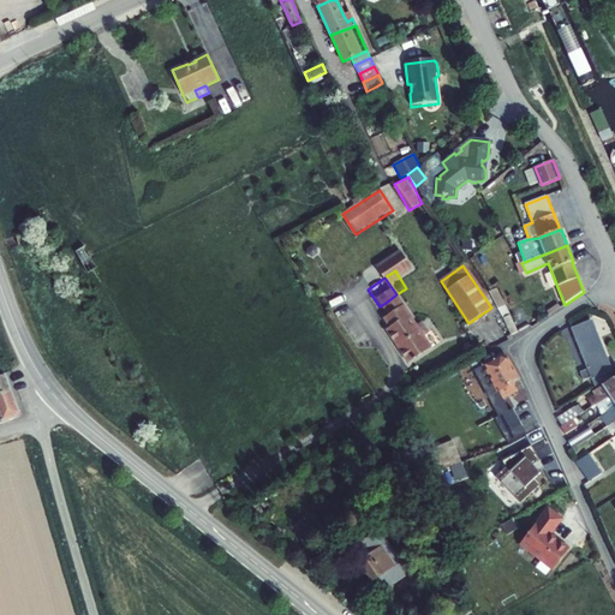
[(392,312),(386,303),(380,306),(386,316),(392,312)]
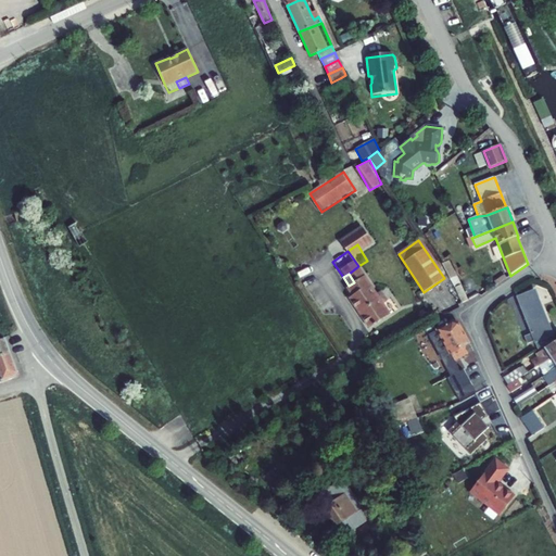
[(378,324),(377,324),(390,315),(380,300),(386,297),(379,287),(374,290),(364,276),(346,288),(353,295),(349,298),(369,328),(374,326),(375,326),(378,324)]
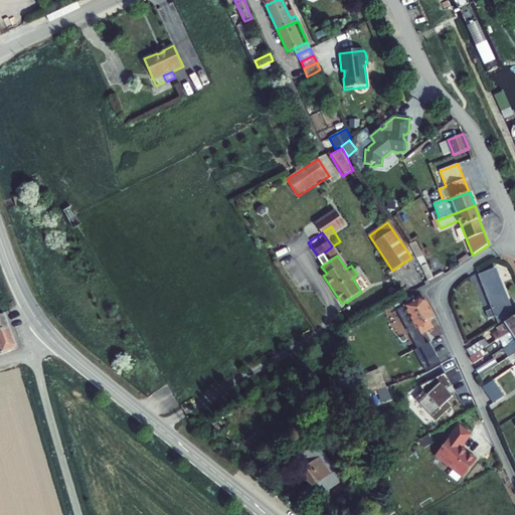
[(421,267),(421,268),(427,265),(423,255),(416,259),(421,267)]
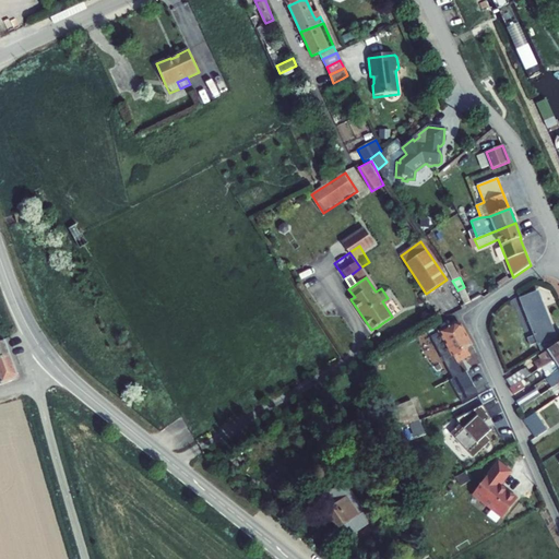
[(458,290),(464,305),(471,301),(464,287),(458,290)]
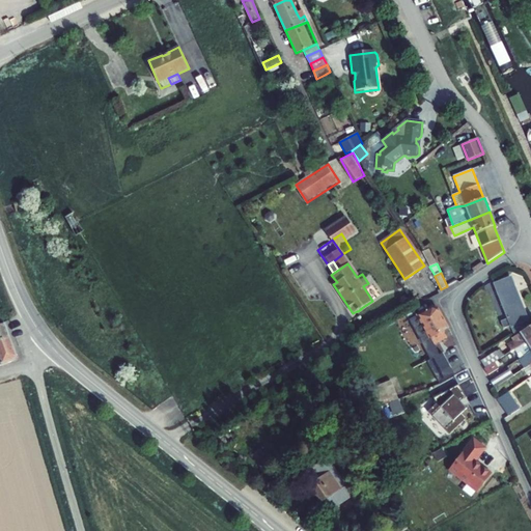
[(528,320),(510,277),(494,284),(508,318),(501,322),(503,328),(510,326),(511,327),(528,320)]
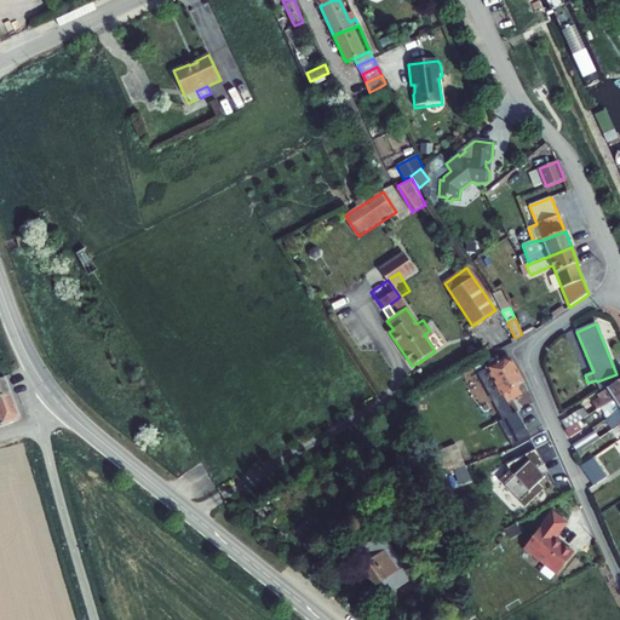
[(501,420),(498,422),(507,438),(526,429),(516,412),(512,414),(507,403),(503,395),(517,386),(523,383),(511,361),(504,359),(477,373),(501,420)]
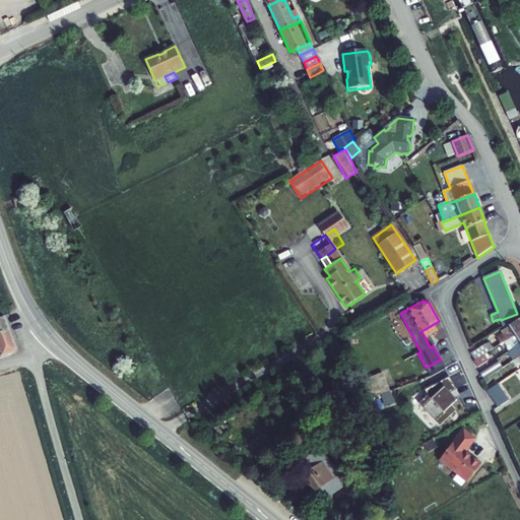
[(0,317),(0,332),(9,330),(4,317),(2,318),(0,317)]
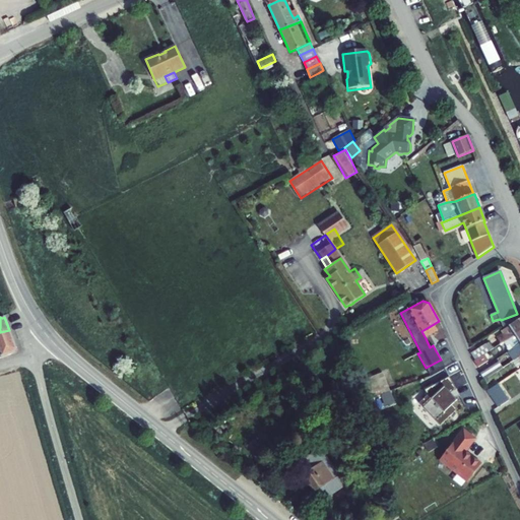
[(500,340),(502,343),(505,341),(519,331),(519,318),(502,330),(506,336),(500,340)]
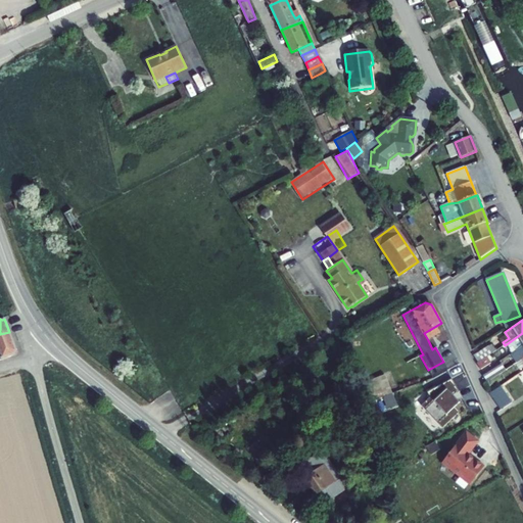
[(436,326),(424,333),(428,340),(440,333),(436,326)]
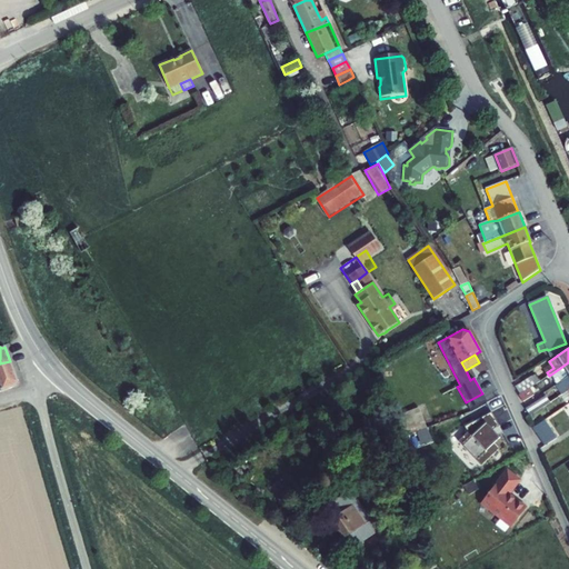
[(0,388),(13,385),(16,380),(10,361),(0,363),(0,388)]
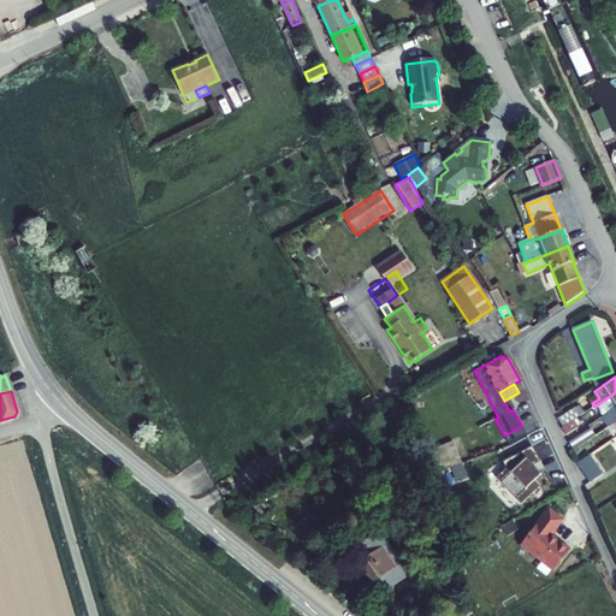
[(602,409),(605,407),(608,413),(615,407),(615,392),(598,404),(600,410),(602,409)]
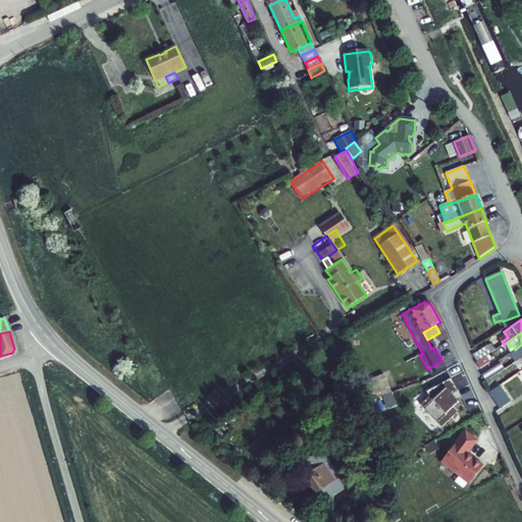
[(473,355),(477,362),(486,356),(496,351),(491,344),(473,355)]
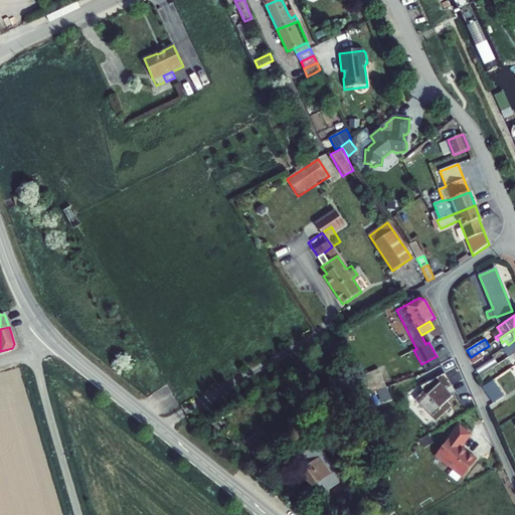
[(514,354),(514,353),(514,340),(508,345),(510,347),(501,353),(505,359),(514,354)]
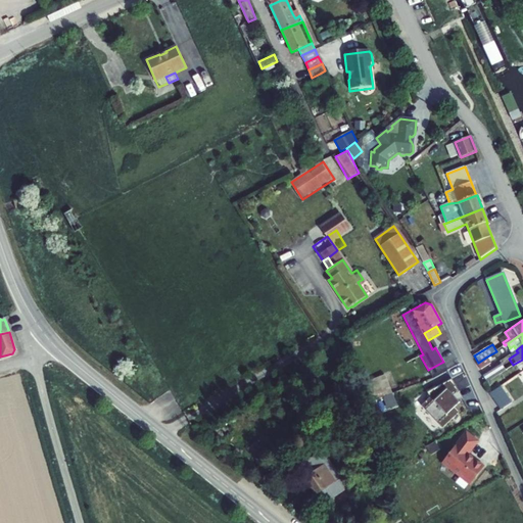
[(480,370),(491,363),(487,357),(478,363),(477,364),(480,370)]
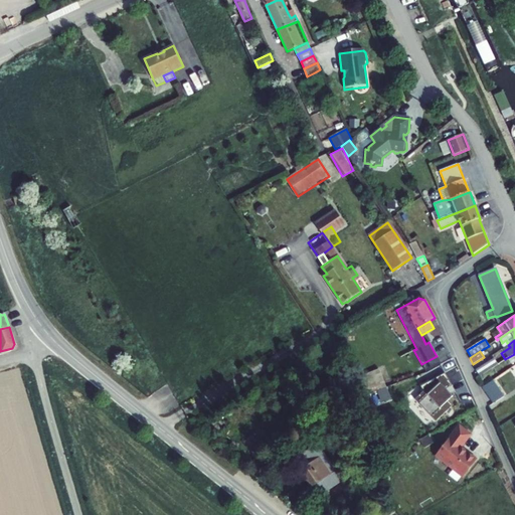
[(437,356),(421,364),(425,372),(441,364),(437,356)]
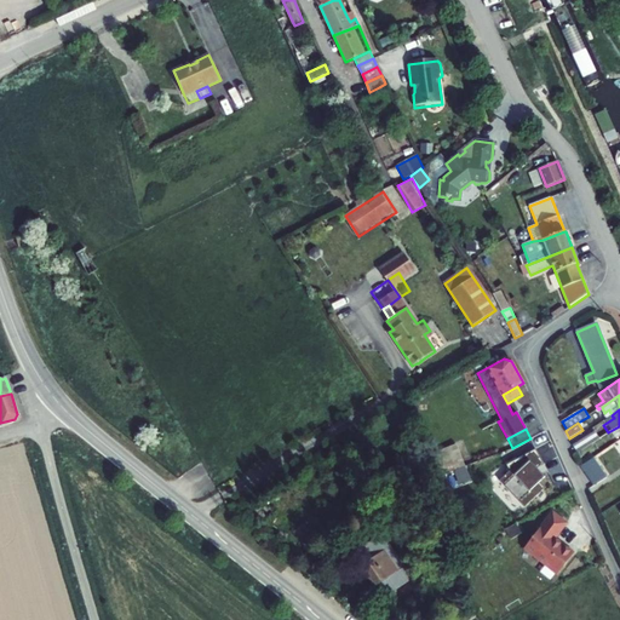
[(590,435),(572,446),(577,453),(595,442),(590,435)]
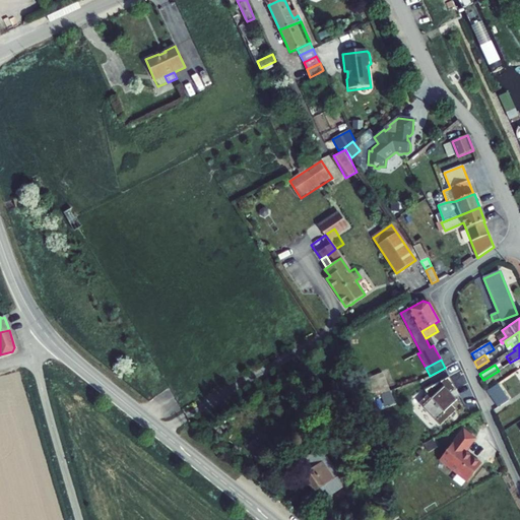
[(363,380),(371,399),(389,391),(382,373),(363,380)]
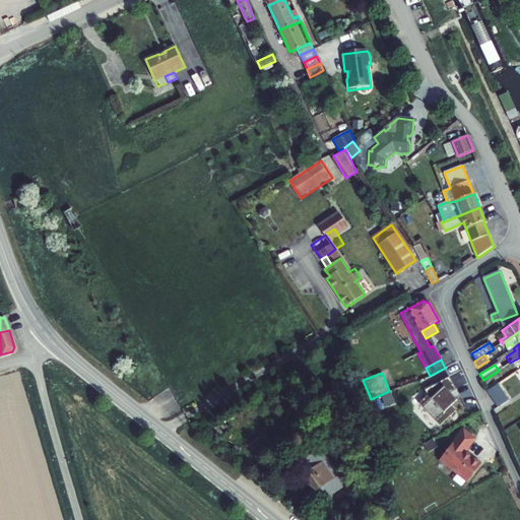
[(456,389),(450,376),(425,388),(427,393),(417,400),(437,425),(455,410),(444,396),(456,389)]
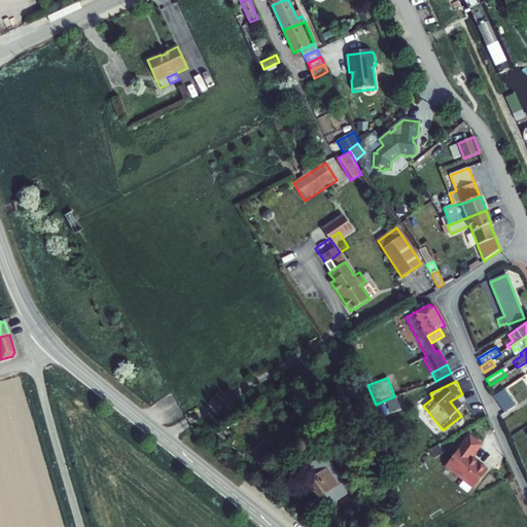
[(493,396),(504,414),(516,406),(504,389),(493,396)]
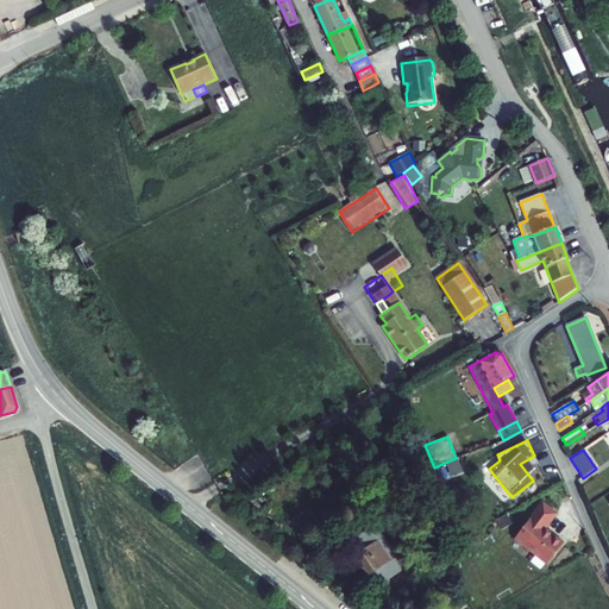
[(527,460),(520,464),(528,475),(534,470),(527,460)]
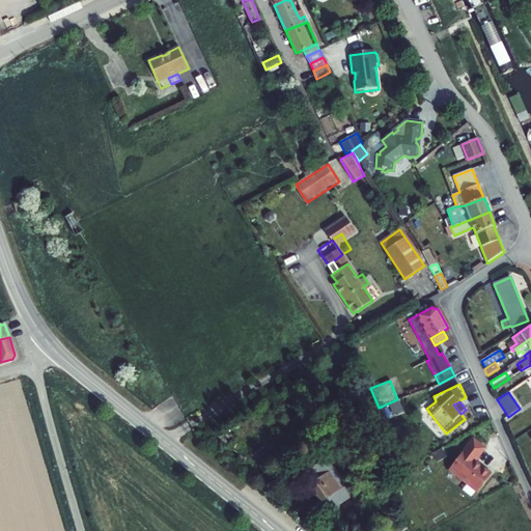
[(449,470),(477,492),(492,474),(475,460),(485,448),(473,439),(449,470)]
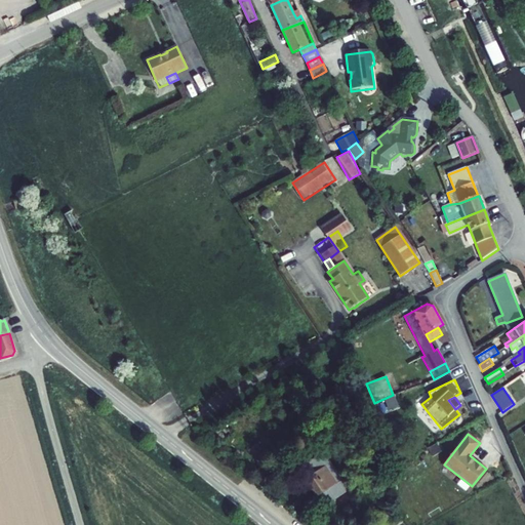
[(248,451),(252,456),(264,447),(271,455),(276,451),(265,438),(248,451)]
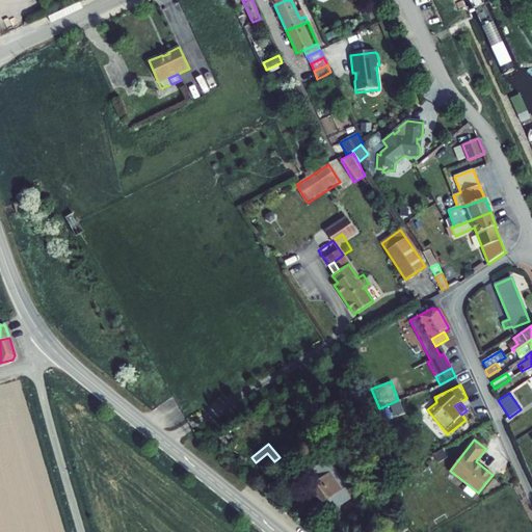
[(354,497),(328,458),(303,476),(328,513),(354,497)]
